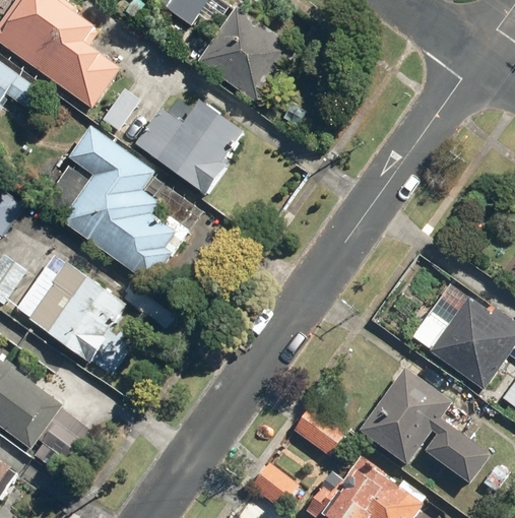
[(16,0),(0,23),(0,44),(92,109),(120,69),(84,44),(94,28),(73,13),(77,8),(65,0),(16,0)]
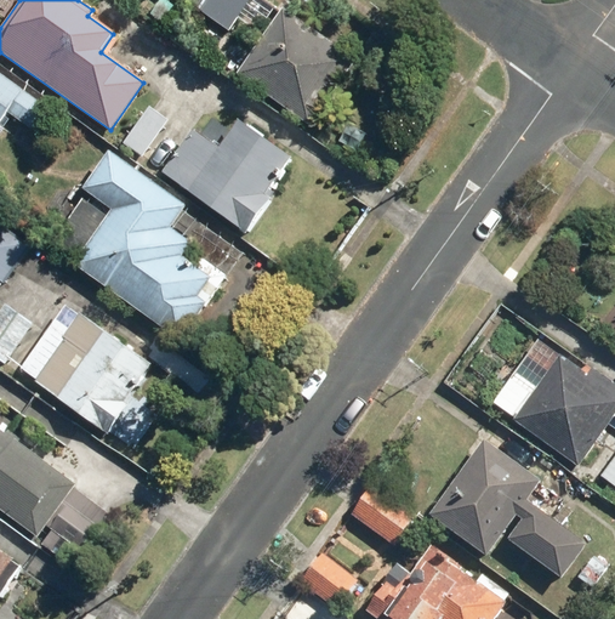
[(356,61),(282,9),(279,12),(262,0),(175,0),(177,1),(178,0),(187,0),(254,47),(234,74),(308,128),(356,61)]
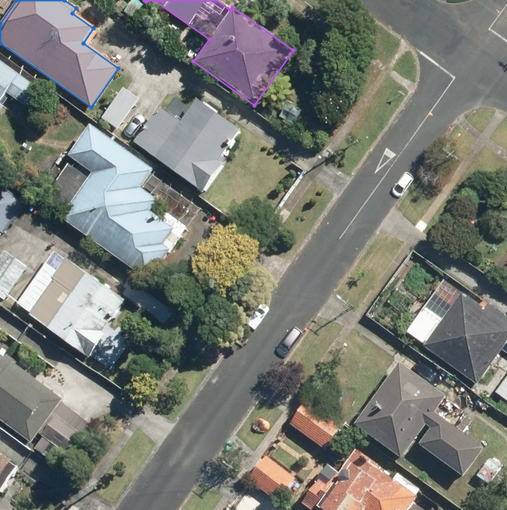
[(37,87),(0,61),(0,97),(4,92),(23,106),(37,87)]
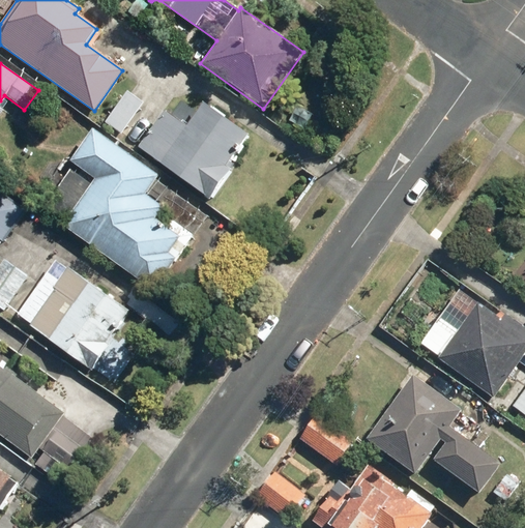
[(143,103),(127,90),(105,120),(120,133),(143,103)]
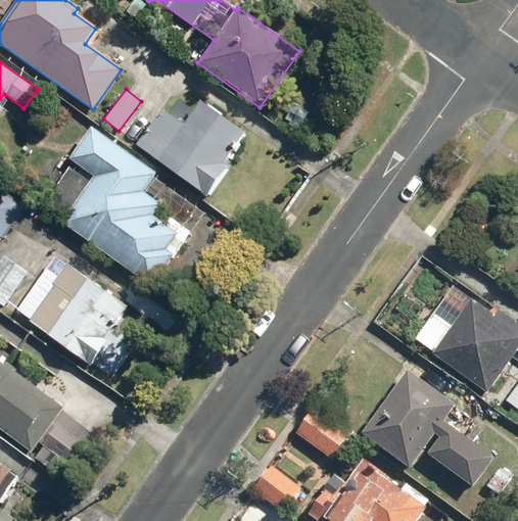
[(245,133),(201,100),(183,126),(161,109),(136,143),(206,195),(229,166),(224,161),(245,133)]
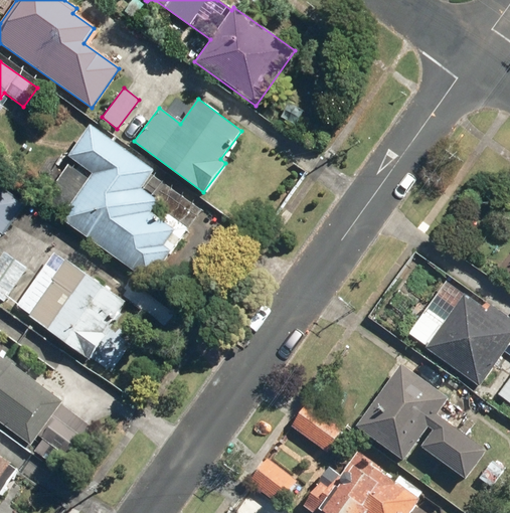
[(155,172),(91,126),(67,157),(92,175),(59,219),(148,284),(172,251),(163,245),(175,229),(152,212),(159,202),(142,189),(155,172)]
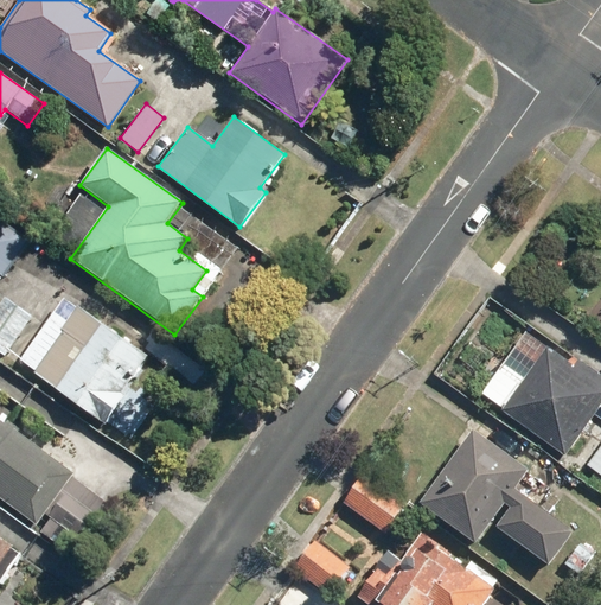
[(0,276),(2,278),(30,240),(0,218),(0,276)]
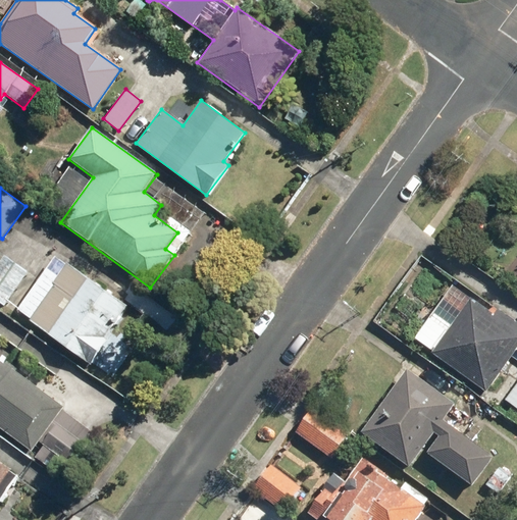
[(127,305),(54,254),(13,311),(90,364),(107,340),(104,338),(127,305)]
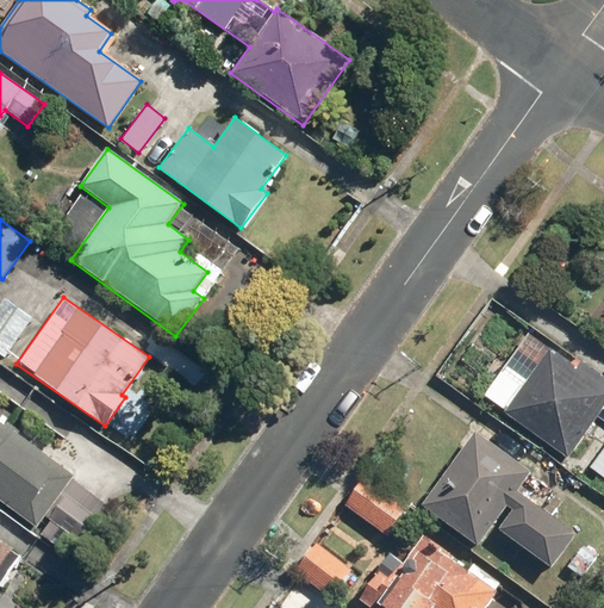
[(31,317),(5,299),(0,305),(0,354),(2,357),(31,317)]
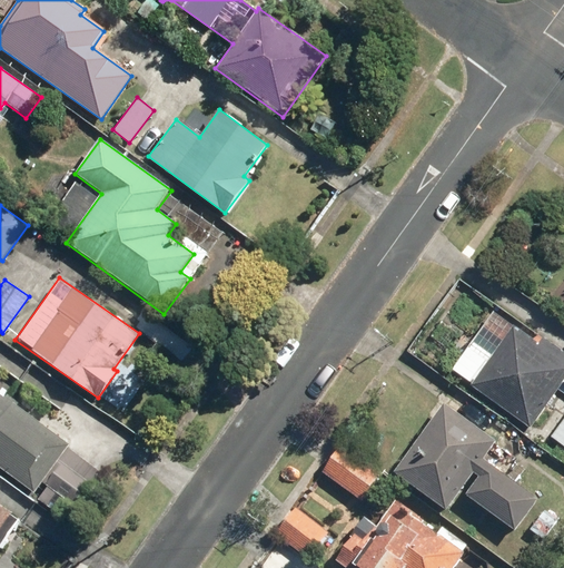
[(542,348),(512,326),(470,385),(530,427),(562,382),(563,383),(563,352),(546,341),(542,348)]
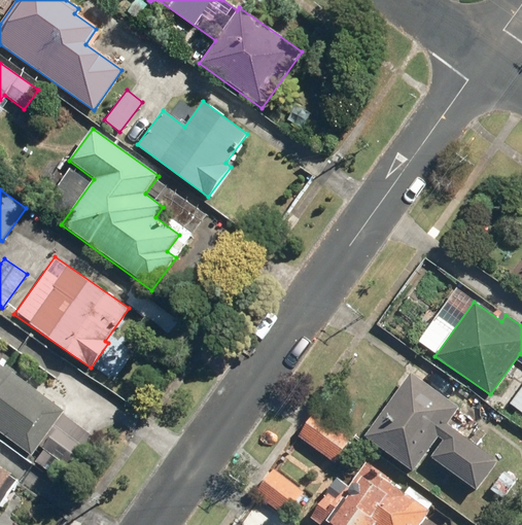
[(134,349),(116,337),(95,365),(112,378),(134,349)]
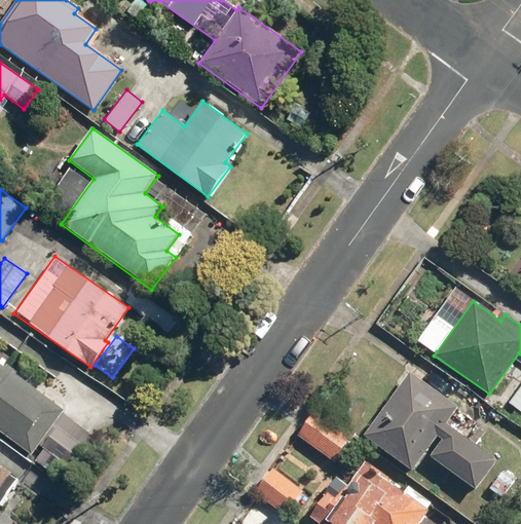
[(63,409),(0,365),(0,434),(30,455),(63,409)]
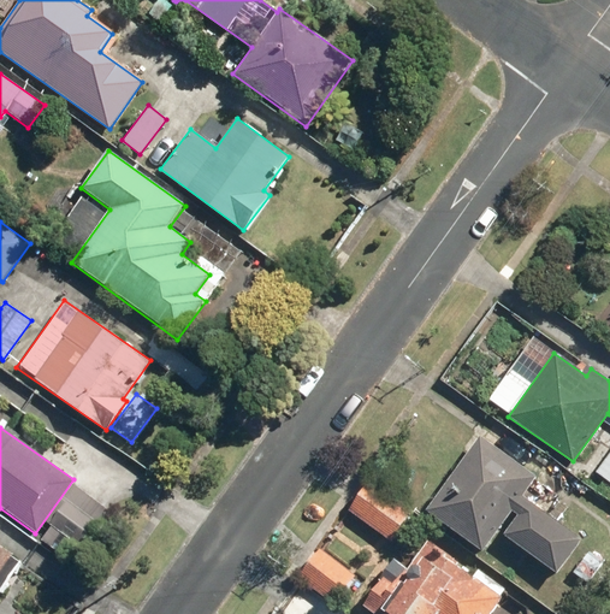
[(534,477),(478,436),(425,511),(483,551),(511,511),(516,514),(502,535),(557,573),(582,538),(521,495),(534,477)]
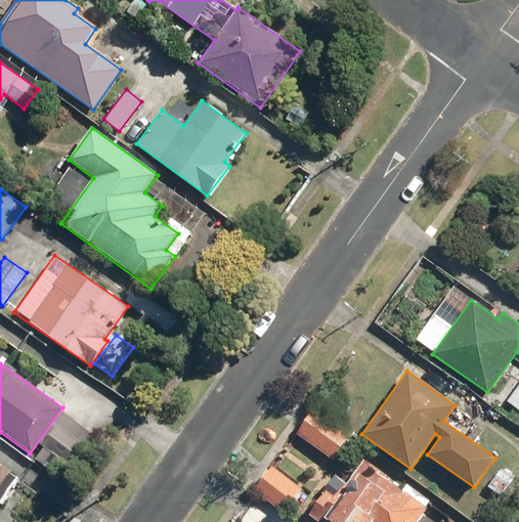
[(518,381),(506,400),(518,409),(518,381)]
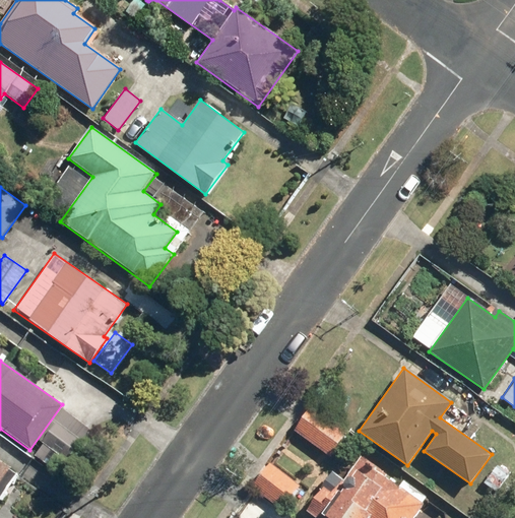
[(348,432),(311,404),(292,430),(330,457),(348,432)]
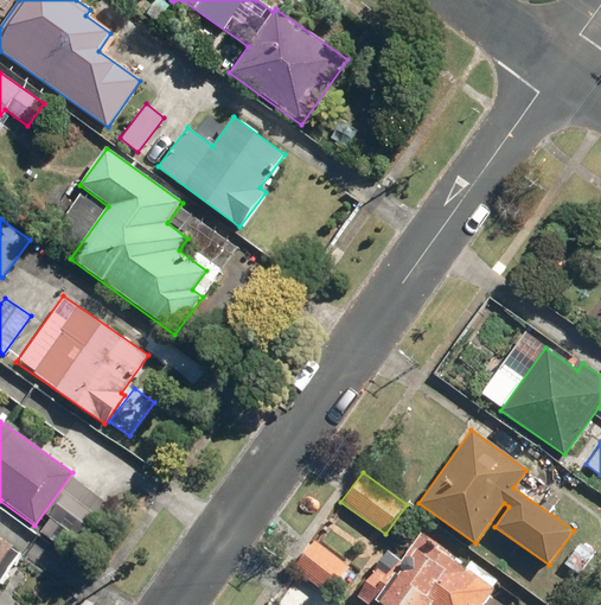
[(103,501),(72,479),(46,515),(49,516),(39,530),(58,543),(68,529),(77,536),(103,501)]
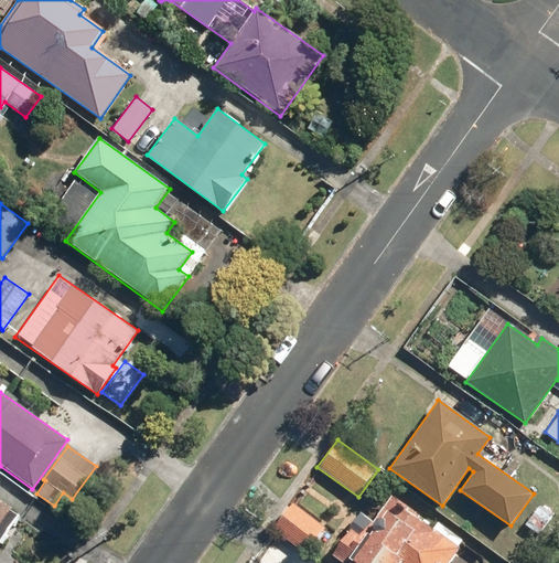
[(449,562),(460,548),(389,497),(361,534),(351,528),(332,554),(343,562),(342,562),(449,562)]
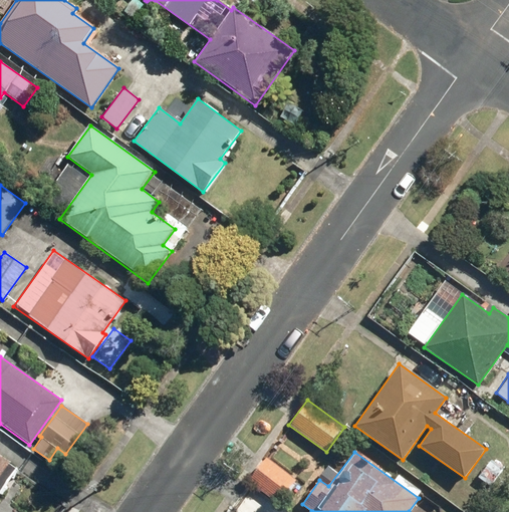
[(0,487),(16,465),(0,454),(0,487)]
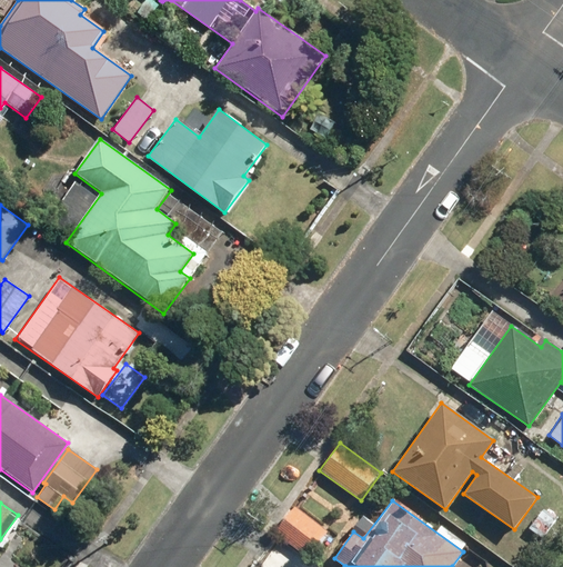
[(327,530),(295,506),(275,531),(308,555),(327,530)]
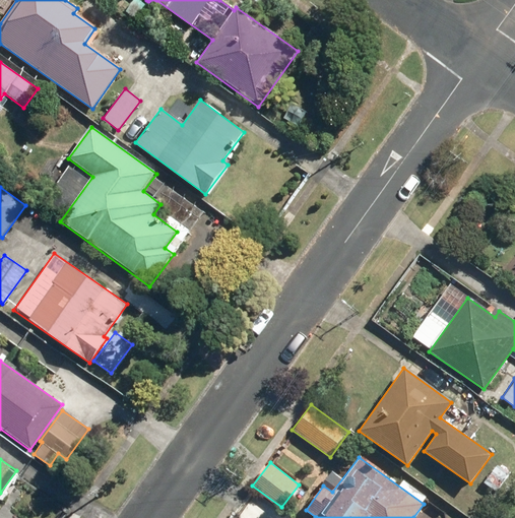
[(509,471),(496,462),(483,481),(495,491),(509,471)]
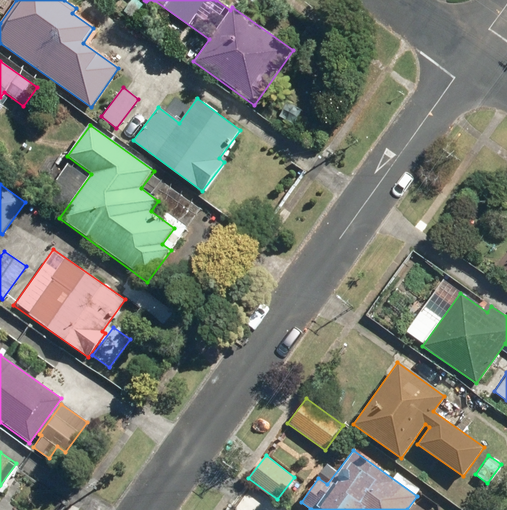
All buildings are outlined.
